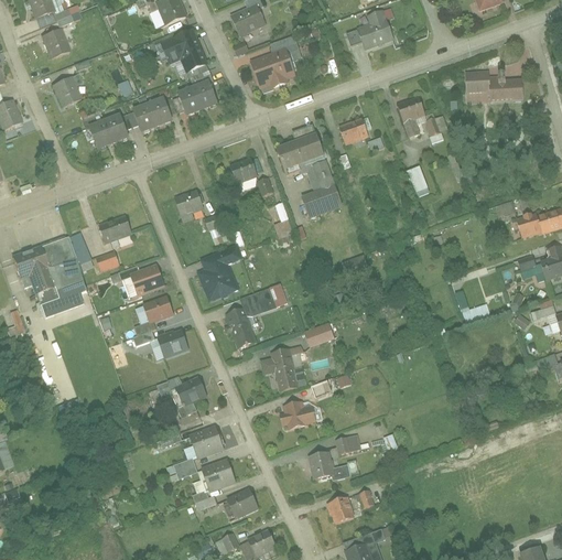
[(28,0),(33,14),(55,10),(52,0),(28,0)]
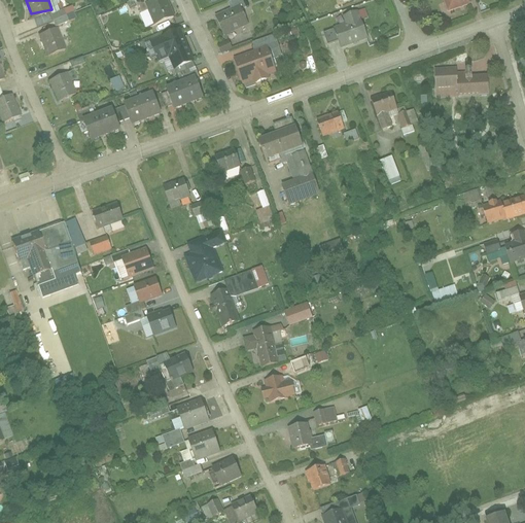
[(173,14),(167,0),(149,0),(145,2),(153,23),(173,14)]
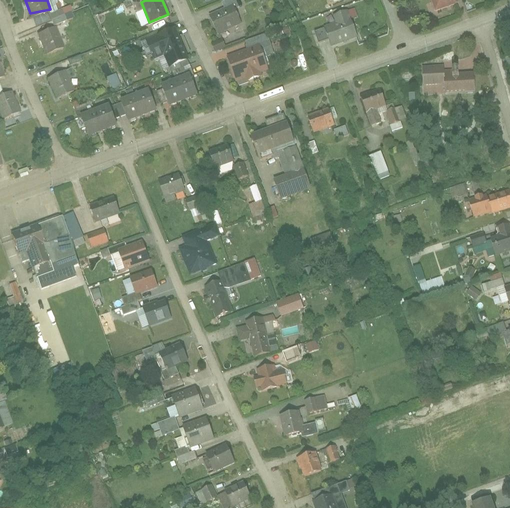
[(429,0),(433,10),(456,2),(455,0),(429,0)]
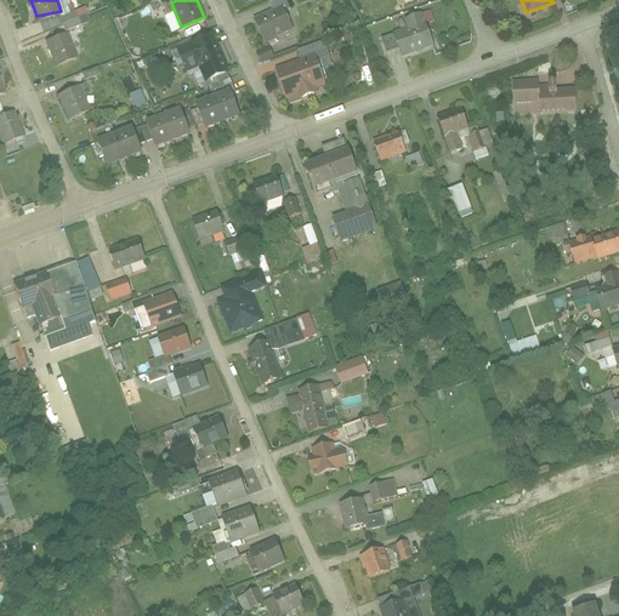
[(282,4),(253,17),(263,41),(293,28),(282,4)]
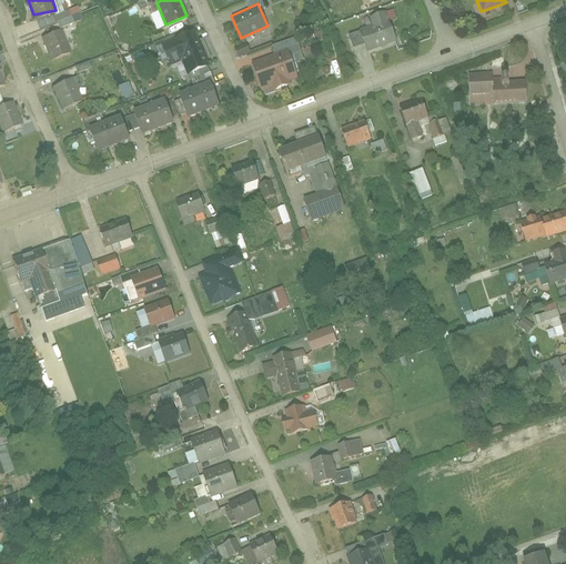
[(398,37),(387,7),(371,12),(373,19),(349,28),(354,42),(364,38),(369,48),(398,37)]
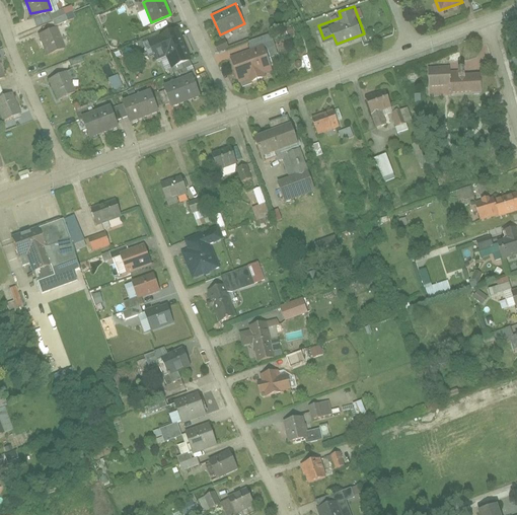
[(58,22),(38,30),(48,54),(66,47),(58,22)]
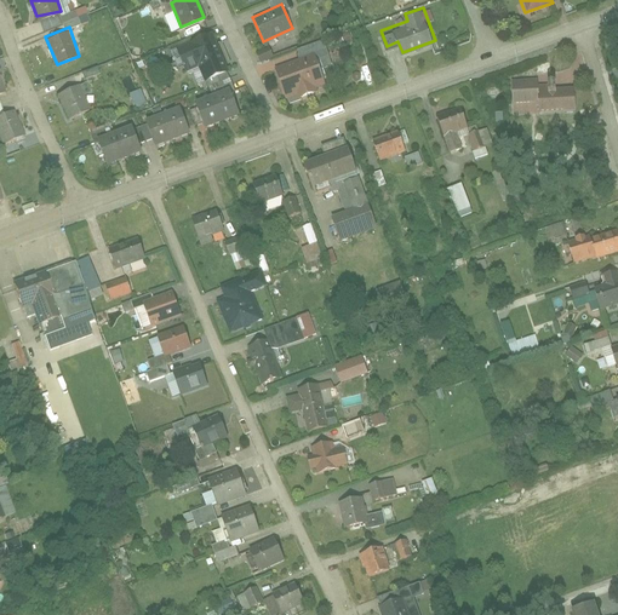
[(227,69),(211,32),(176,46),(186,69),(198,64),(204,79),(227,69)]
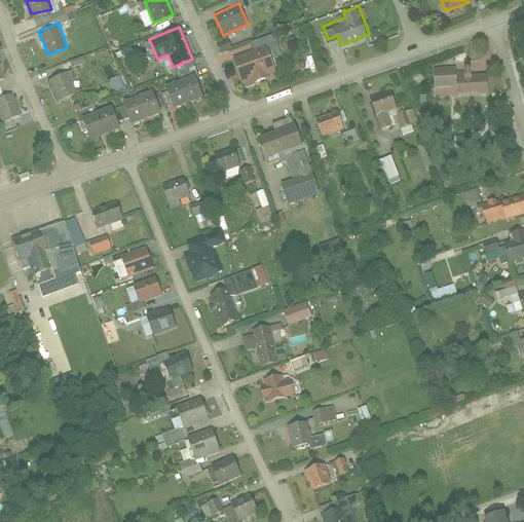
[(265,45),(232,58),(241,82),(250,79),(252,84),(270,77),(268,73),(274,70),(265,45)]
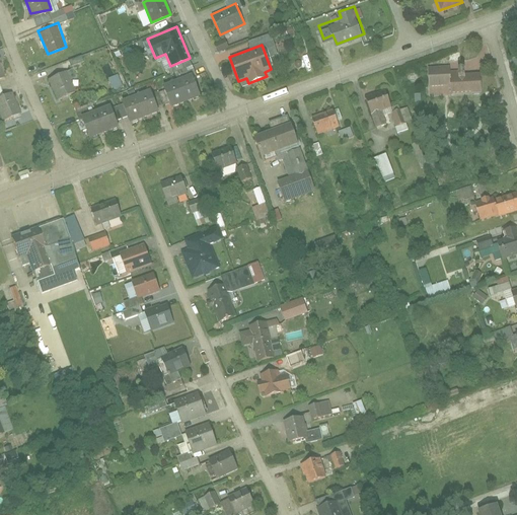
[(448,64),(427,65),(428,84),(450,83),(450,92),(478,91),(477,67),(449,69),(448,64)]
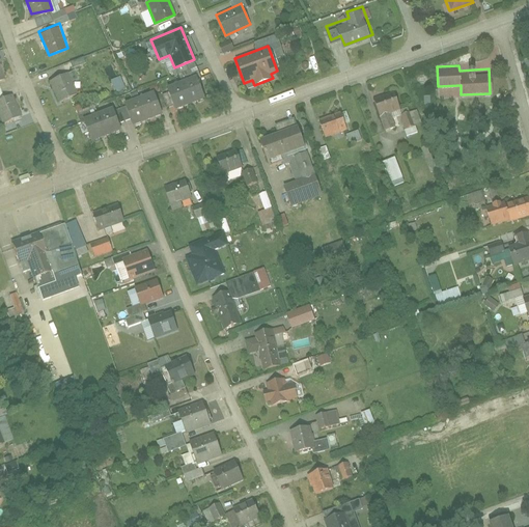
[(77,92),(67,71),(47,80),(57,102),(77,92)]
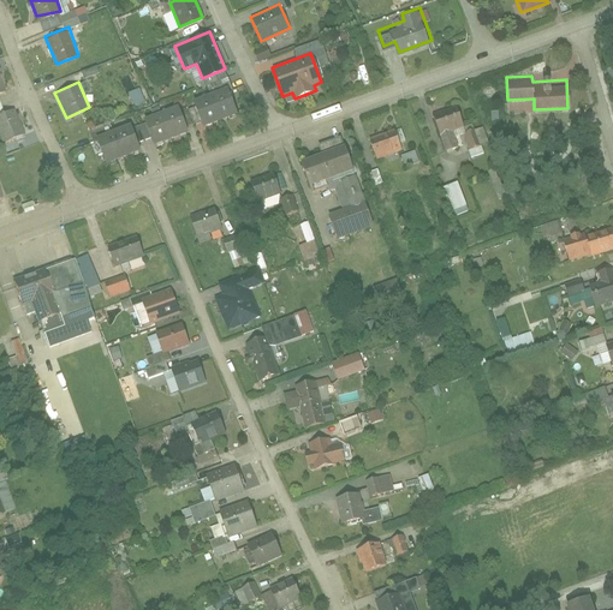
[(240,112),(228,83),(213,90),(225,118),(240,112)]
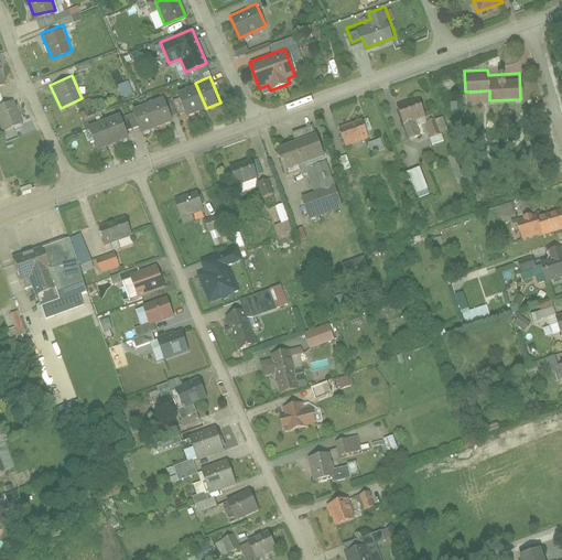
[(116,82),(120,94),(130,89),(126,77),(116,82)]
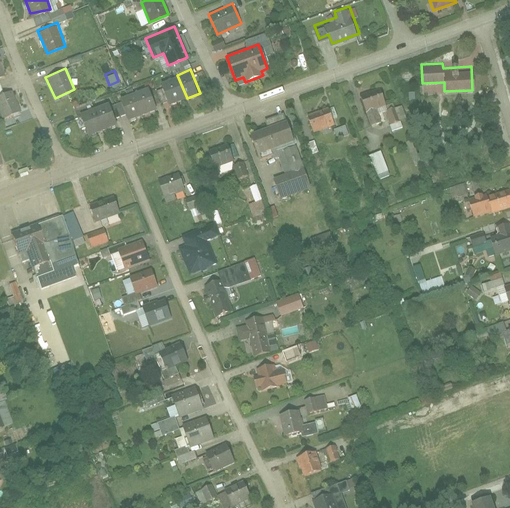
[(187,98),(177,75),(162,80),(171,103),(187,98)]
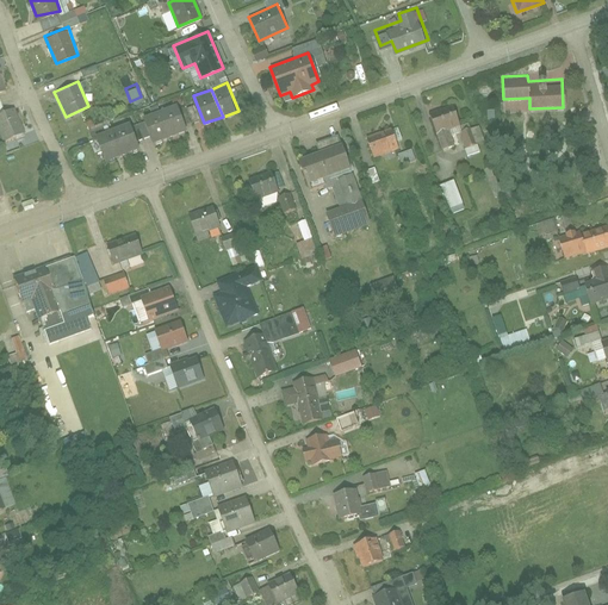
[(179,100),(162,108),(172,133),(188,128),(179,100)]
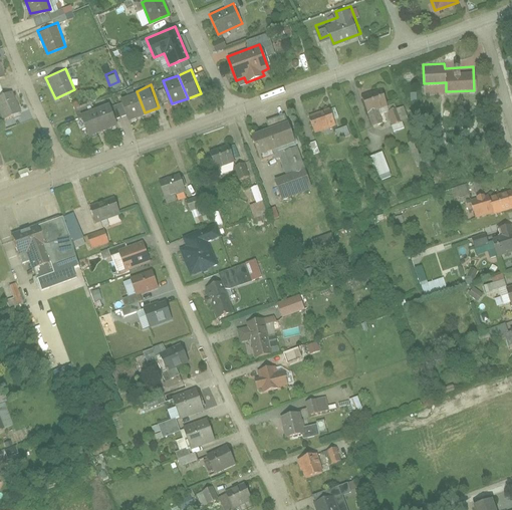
[(378,87),(358,95),(370,124),(380,120),(375,108),(386,104),(378,87)]
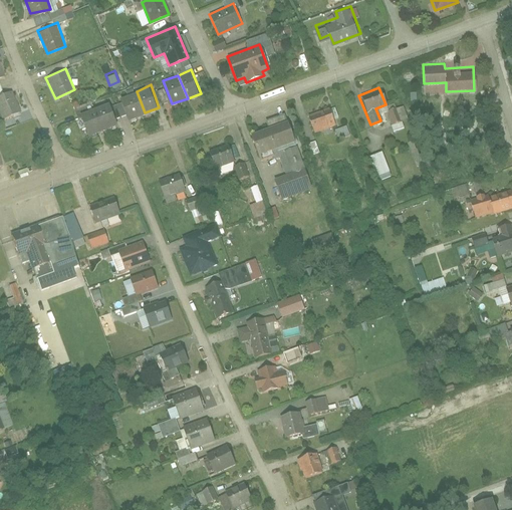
[(12,88),(0,92),(0,112),(2,117),(21,108),(12,88)]
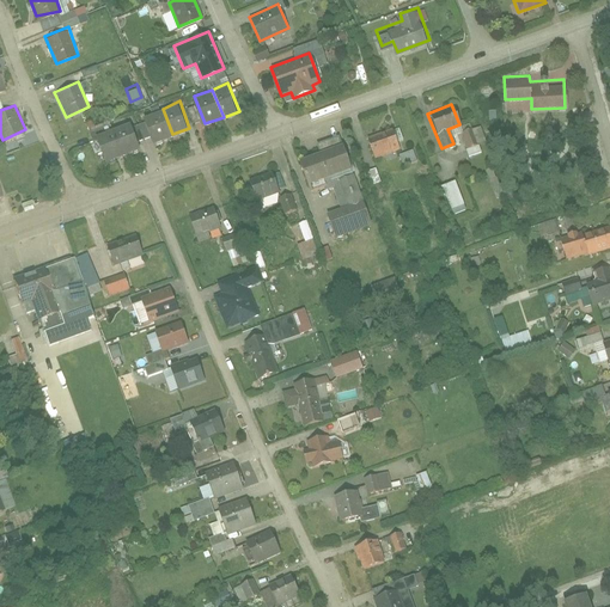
[(172,134),(163,109),(144,116),(154,142),(172,134)]
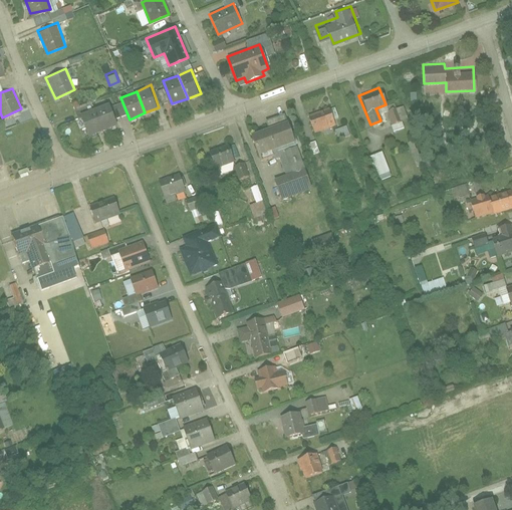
[(119,122),(112,101),(97,106),(104,128),(119,122)]
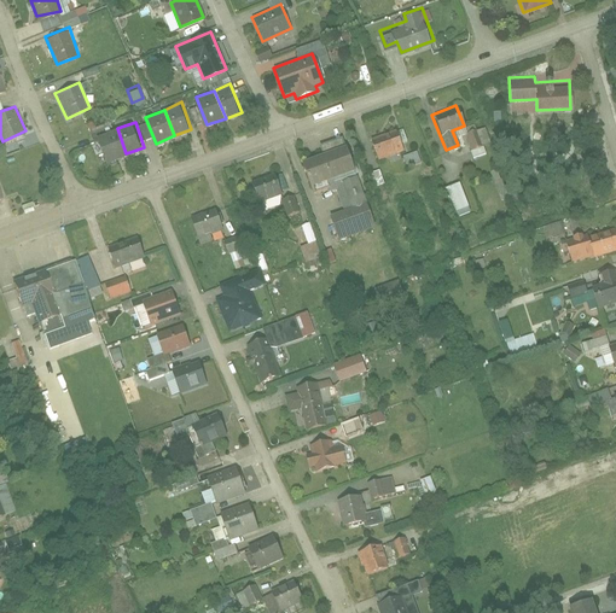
[(483,124),(464,129),(471,153),(484,150),(482,139),(487,138),(483,124)]
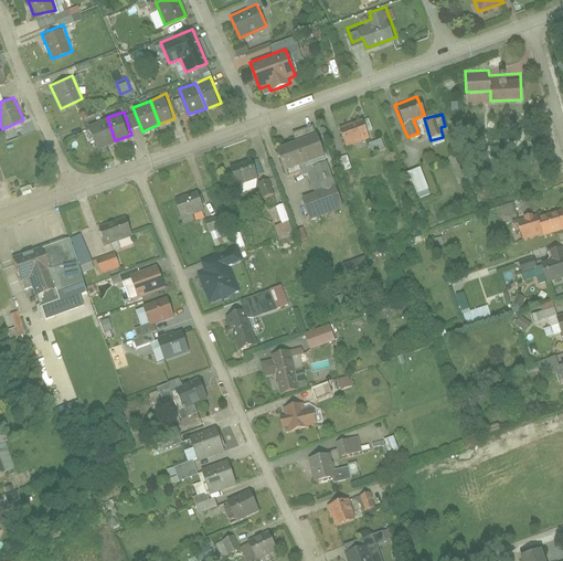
[(115,140),(107,117),(89,123),(101,147),(115,140)]
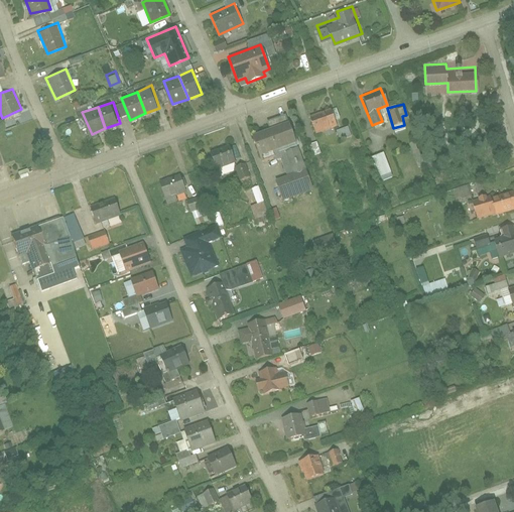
[(336,123),(330,107),(308,115),(314,131),(336,123)]
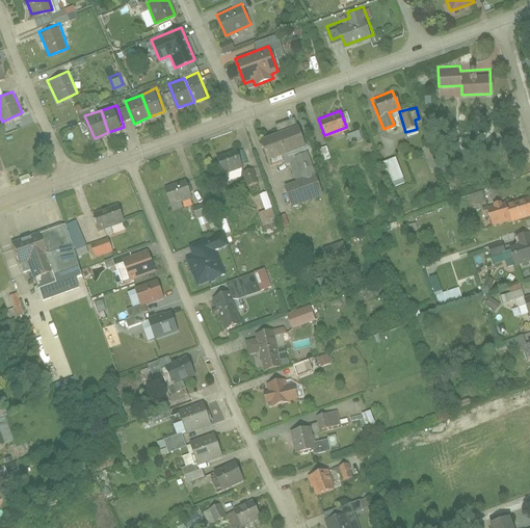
[(299,126),(260,141),(269,164),(290,156),(299,179),(283,185),(291,206),(325,192),(299,126)]
